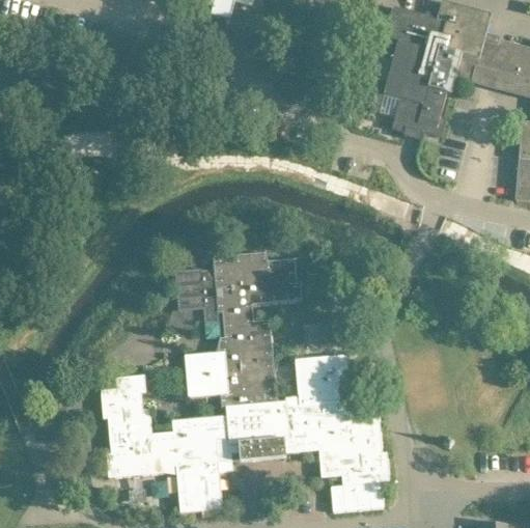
[(193,0),(212,5),(210,14),(229,19),(233,1),(251,6),(252,0),(193,0)]
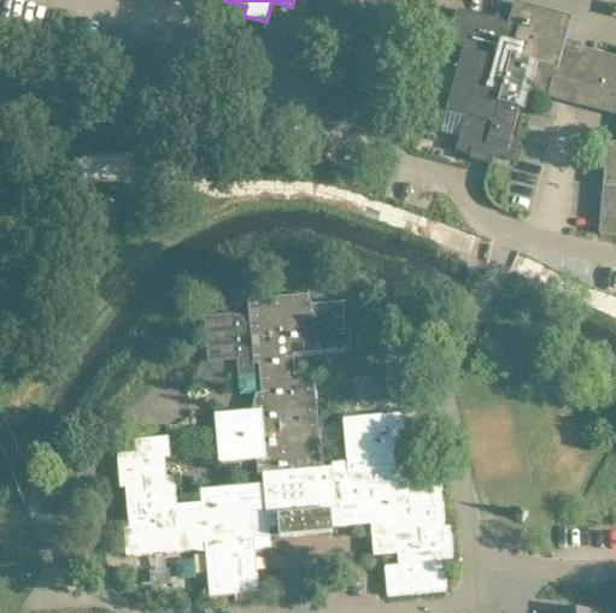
[(417,86),(408,122),(440,130),(458,135),(455,149),(468,153),(470,153),(471,153),(473,148),(490,153),(512,159),(517,139),(510,136),(517,107),(523,108),(528,88),(546,93),(549,94),(553,78),(615,94),(615,54),(579,45),(576,45),(575,49),(562,46),(563,39),(570,16),(512,0),(508,16),(506,21),(492,17),(491,16),(490,22),(470,16),(471,11),(456,6),(439,66),(433,90),(417,86)]
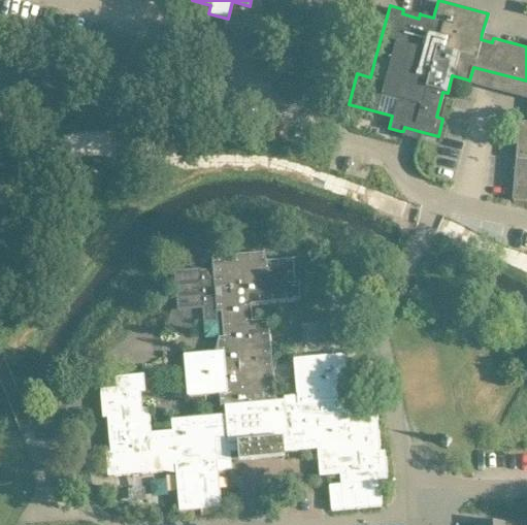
[(526,120),(518,120),(511,198),(526,199),(526,120)]
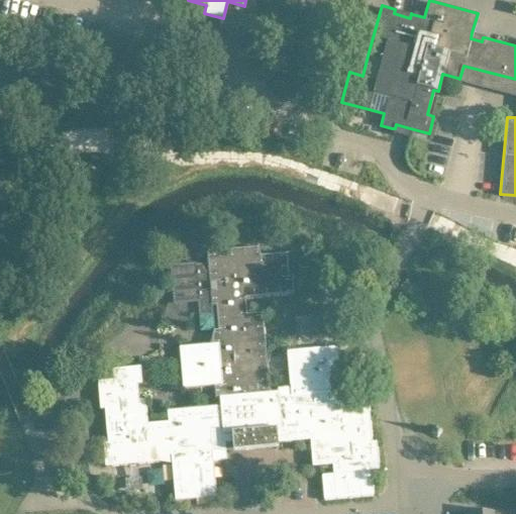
[(112,379),(97,380),(100,408),(104,407),(106,433),(109,433),(109,440),(103,441),(105,465),(159,459),(160,446),(170,445),(172,463),(175,499),(216,495),(212,459),(226,458),(224,440),(231,440),(232,444),(232,449),(278,445),(277,441),(309,438),(312,465),(332,463),(333,473),(321,474),(323,497),(373,493),(371,469),(378,469),(376,440),(372,440),(367,388),(345,390),(343,390),(331,386),(330,382),(330,374),(338,373),(336,344),(286,349),(290,385),(276,386),(277,391),(269,391),(269,387),(262,311),(246,313),(244,297),(294,292),(292,277),(295,276),(294,266),(288,266),(286,251),(260,253),(259,245),(240,246),(206,249),(208,272),(206,272),(200,263),(194,264),(171,266),(174,301),(167,302),(168,320),(187,319),(186,300),(197,299),(198,314),(212,312),(211,304),(215,304),(217,327),(218,330),(214,342),(208,343),(179,345),(183,387),(213,384),(215,397),(219,397),(219,404),(167,409),(168,420),(146,422),(144,398),(138,398),(137,382),(141,382),(139,365),(112,368),(112,379)]
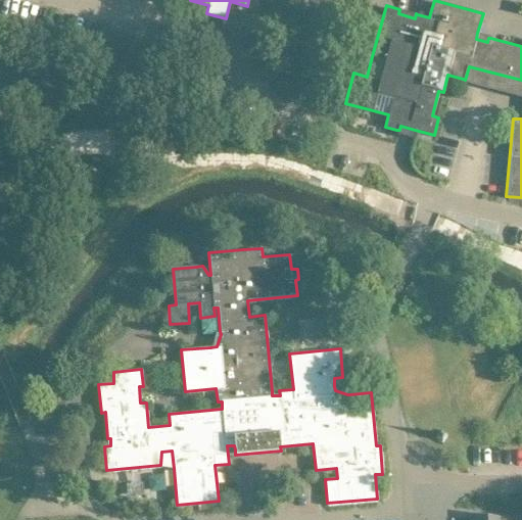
[(333,337),(352,335),(350,317),(331,319),(333,337)]
